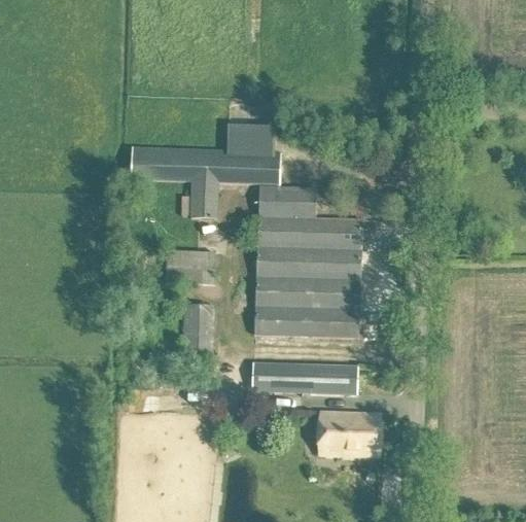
[(216,217),(217,181),(279,183),(280,152),(131,147),(130,178),(191,181),(189,217),(216,217)]
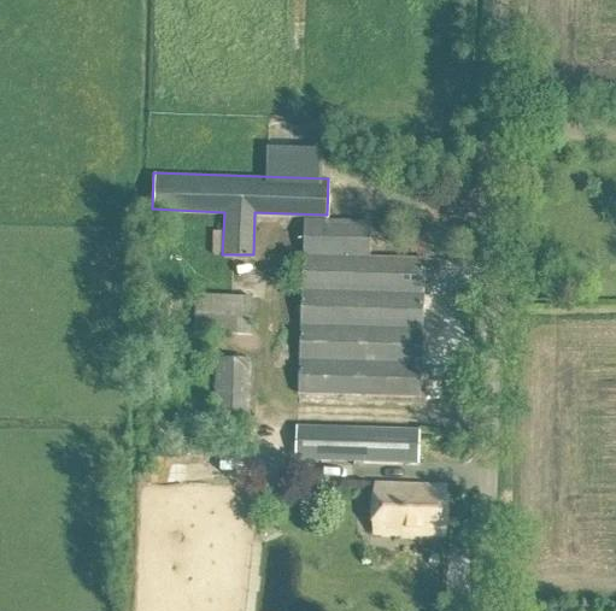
[(418,395),(423,257),(369,254),(370,219),(303,218),(297,392),(418,395)]
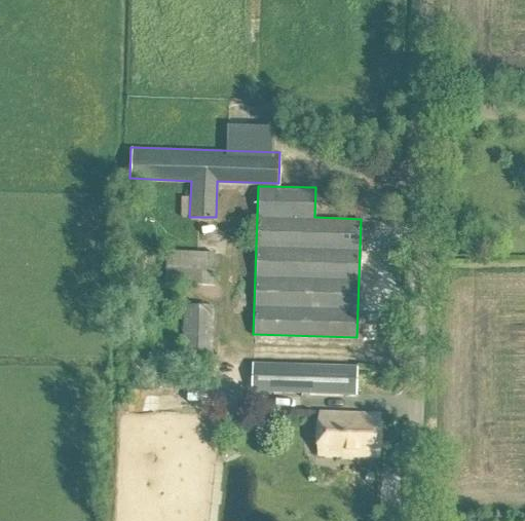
[(165,249),(164,281),(213,283),(215,252),(165,249)]
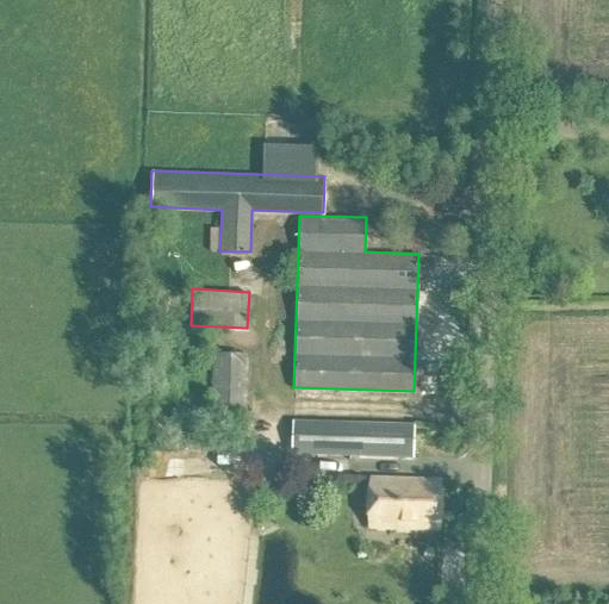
[(247,352),(213,352),(211,408),(244,409),(247,352)]
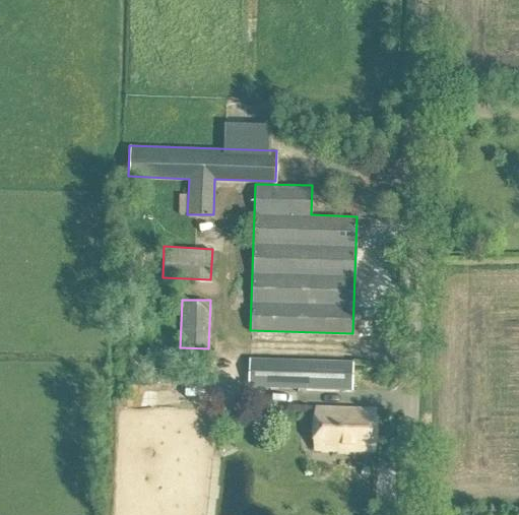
[(249,357),(248,384),(350,387),(351,360),(249,357)]
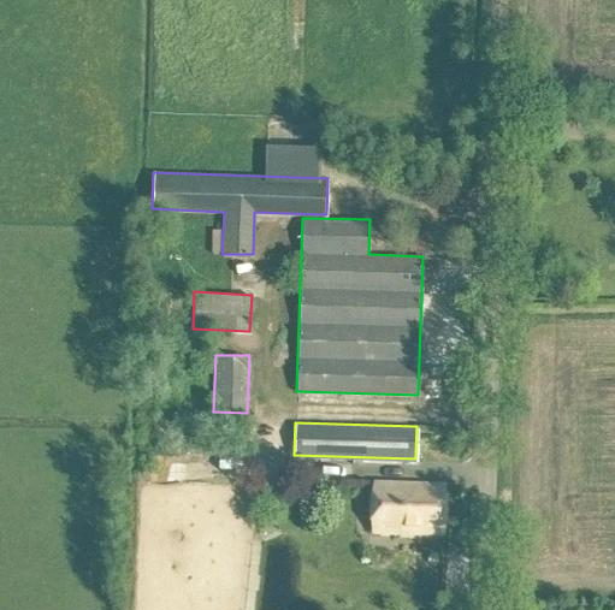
[(373,480),(372,531),(442,532),(443,483),(373,480)]
